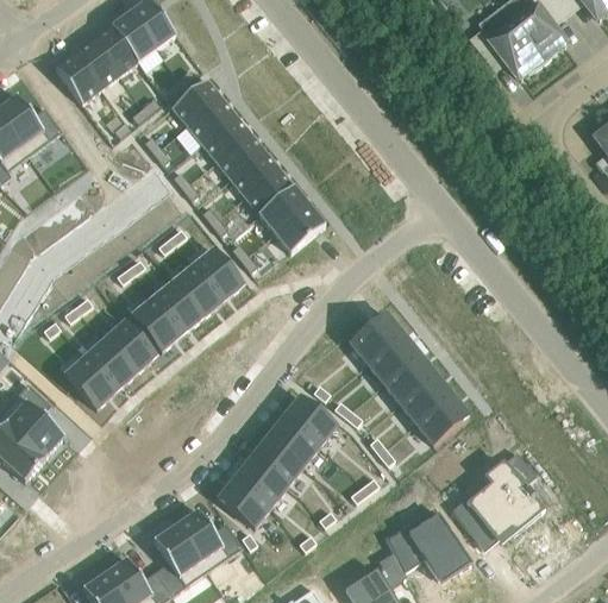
[(148,0),(129,14),(155,50),(174,36),(148,0)]
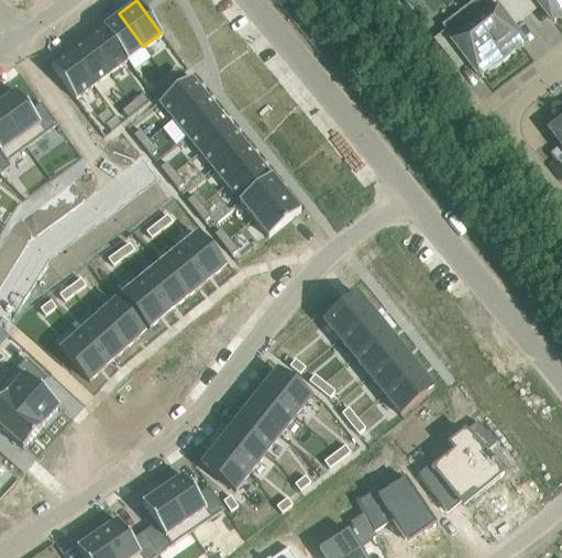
[(469,0),(462,6),(474,22),(502,58),(508,53),(515,46),(513,44),(519,40),(521,43),(522,42),(504,18),(519,6),(515,0),(469,0)]
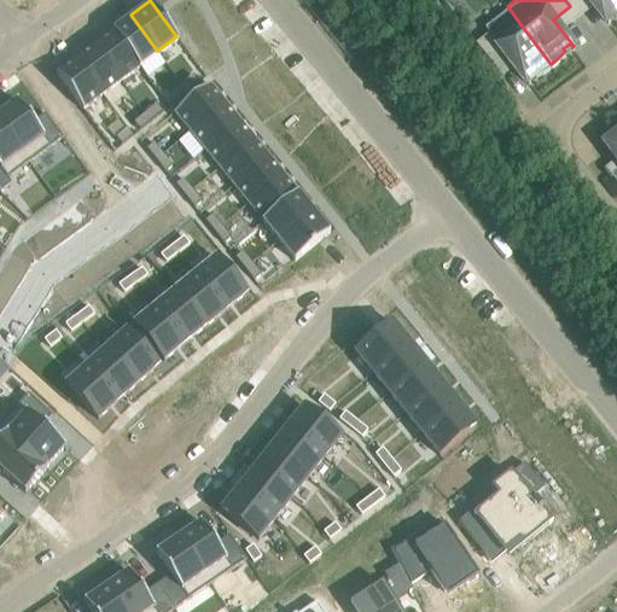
[(565,0),(570,6),(577,0),(593,0),(607,19),(609,18),(606,16),(612,11),(615,13),(616,11),(616,0),(565,0)]
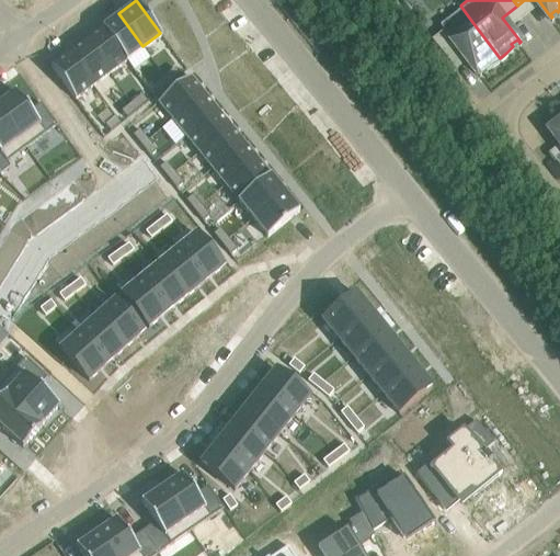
[(460,6),(441,21),(444,26),(432,36),(449,58),(461,49),(479,72),(480,72),(478,69),(483,65),(486,67),(493,63),(500,58),(472,22),(460,6)]
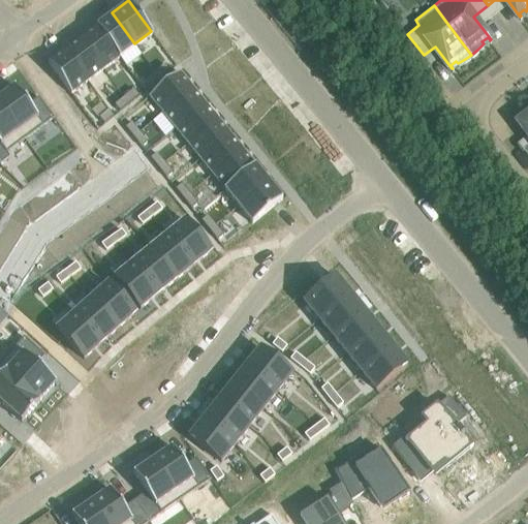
[(112,12),(95,24),(118,55),(134,43),(112,12)]
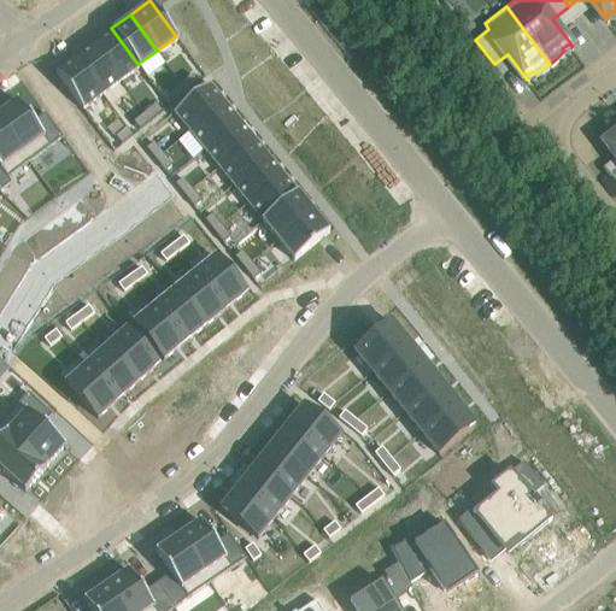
[(111,28),(93,42),(119,78),(138,64),(111,28)]
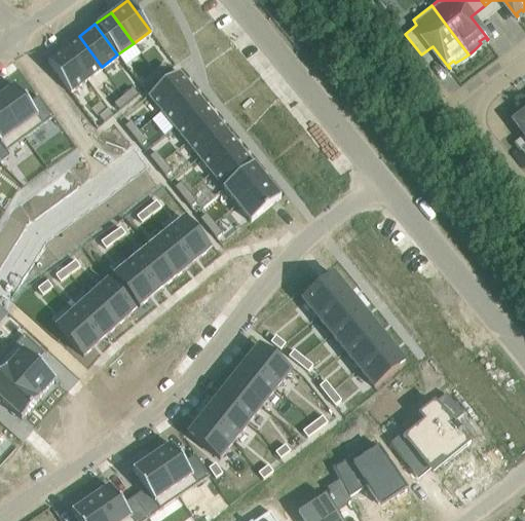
[(79,36),(63,47),(85,78),(102,67),(79,36)]
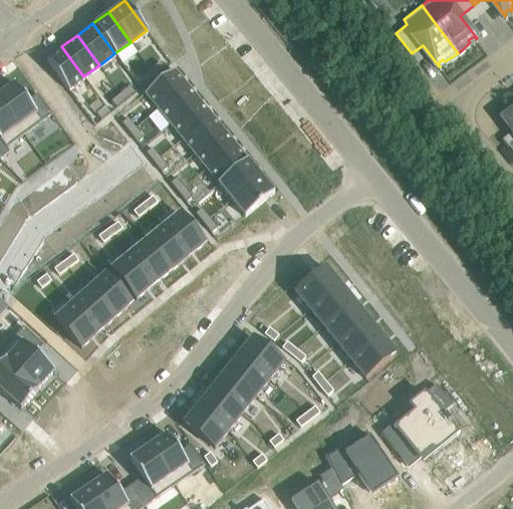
[(61,46),(45,58),(67,88),(83,76),(61,46)]
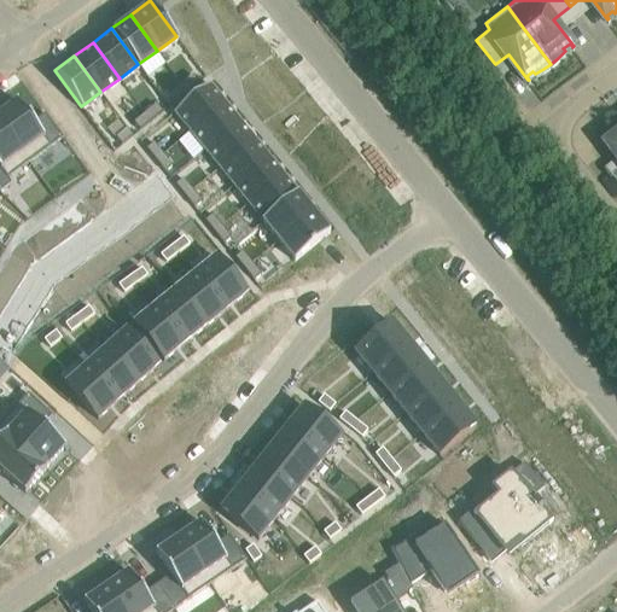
[(191,71),(179,81),(185,88),(197,79),(191,71)]
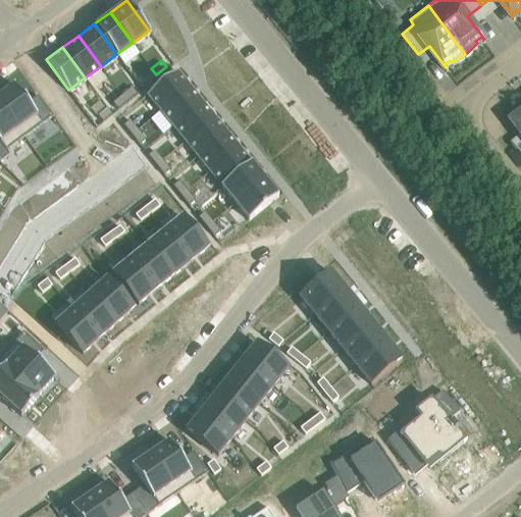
[(151,68),(141,76),(146,83),(156,74),(151,68)]
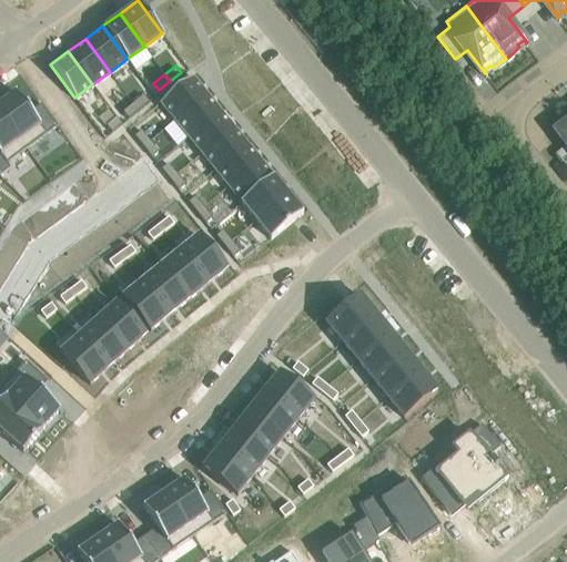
[(194,75),(162,102),(175,120),(204,96),(208,93),(194,75)]
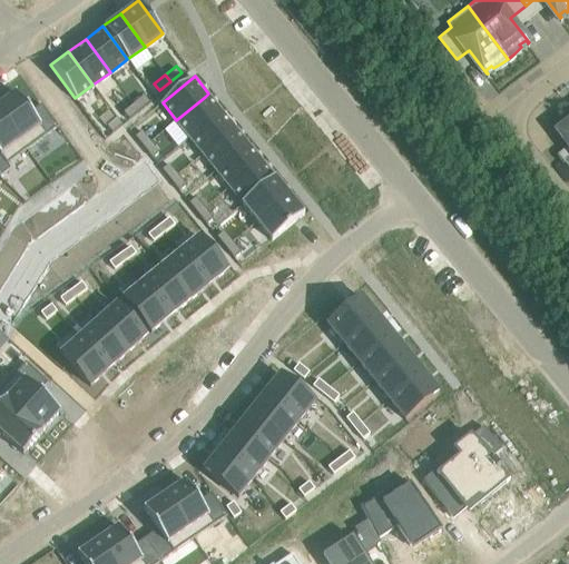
[(13,91),(0,100),(0,109),(27,146),(58,124),(41,101),(30,109),(16,89),(15,90),(13,91)]
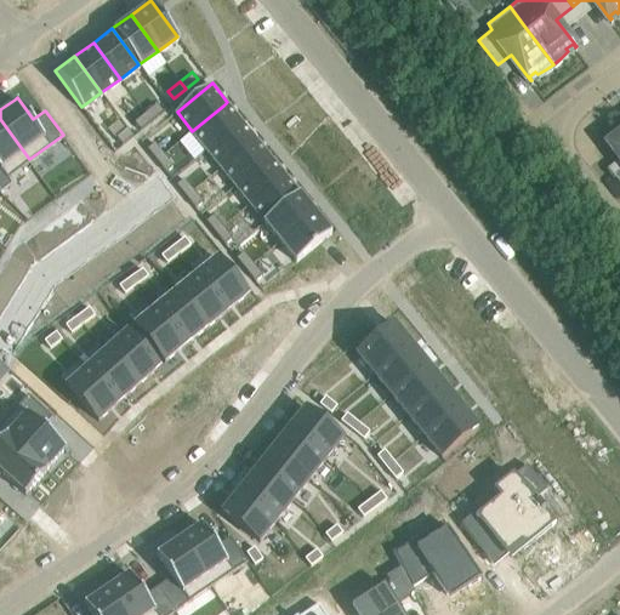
[(155,101),(144,110),(151,118),(163,108),(155,101)]
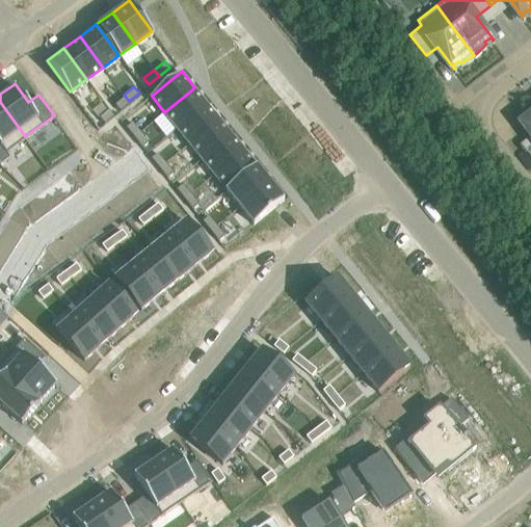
[(191,90),(164,112),(177,128),(208,103),(194,87),(191,90)]
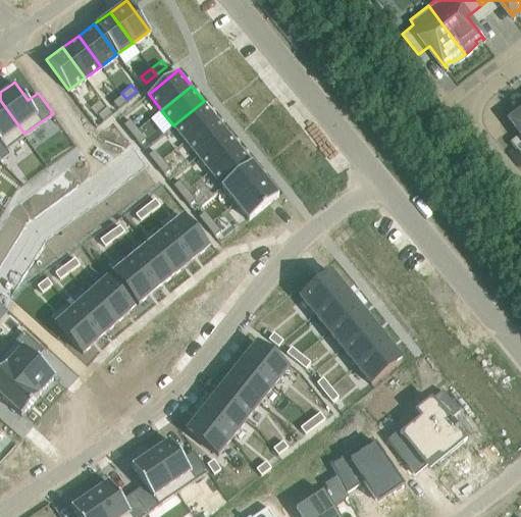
[(121,93),(111,101),(116,107),(126,99),(121,93)]
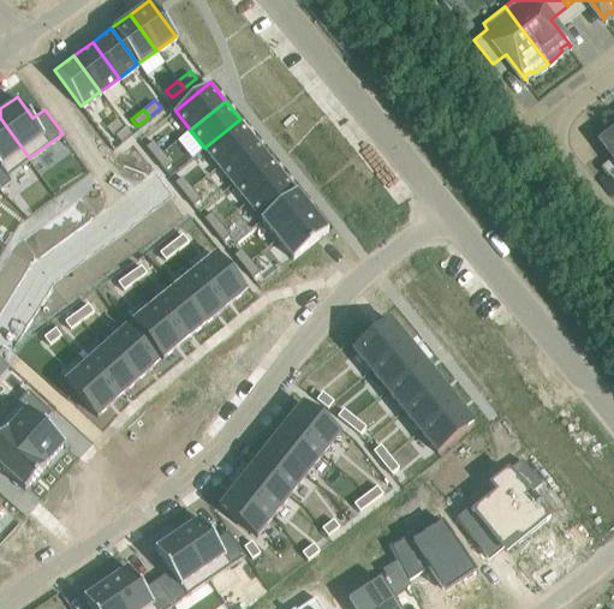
[(0,185),(11,178),(7,173),(29,157),(0,118),(0,185)]
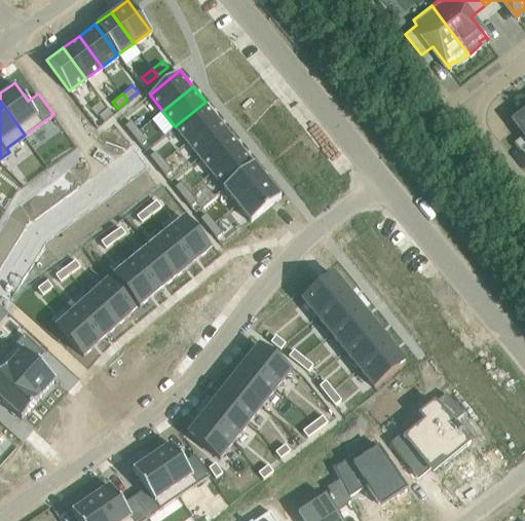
[(205,102),(175,126),(188,142),(218,117),(205,102)]
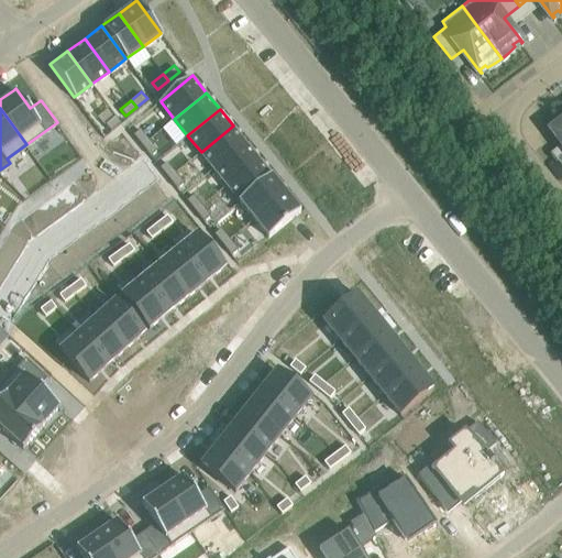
[(113,115),(102,123),(108,130),(119,121),(113,115)]
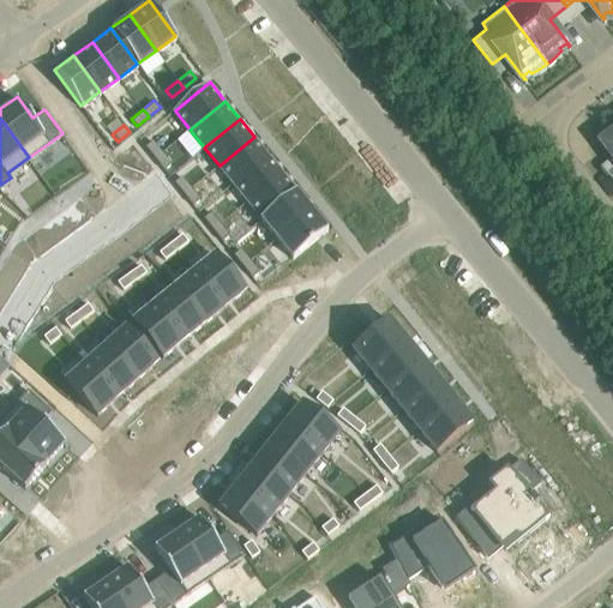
[(600,136),(612,152),(612,166),(607,170),(612,178),(612,125),(608,131),(610,133),(604,138),(601,134),(600,136)]
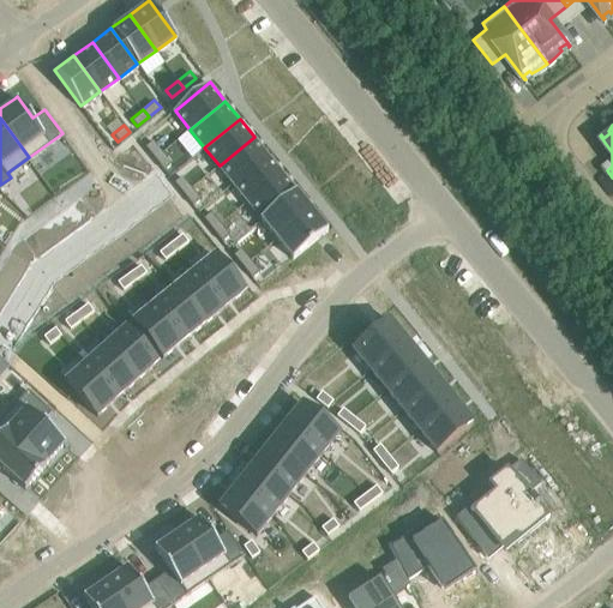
[(254,137),(220,166),(234,182),(269,155),(254,137)]
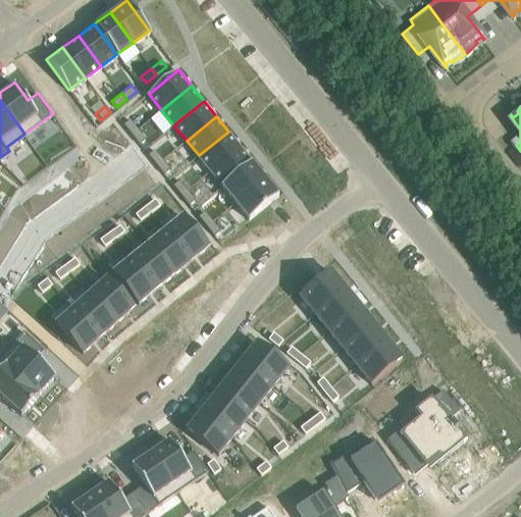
[(131,118),(124,123),(133,134),(139,128),(131,118)]
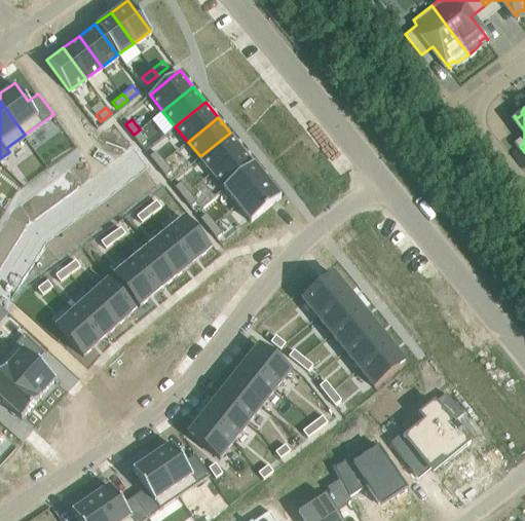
[(140,129),(134,135),(142,145),(148,140),(140,129)]
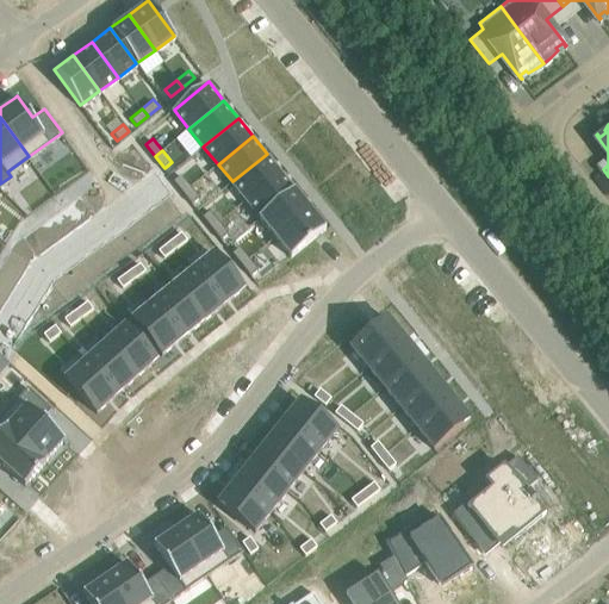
[(267,154),(232,181),(247,199),(281,172),(267,154)]
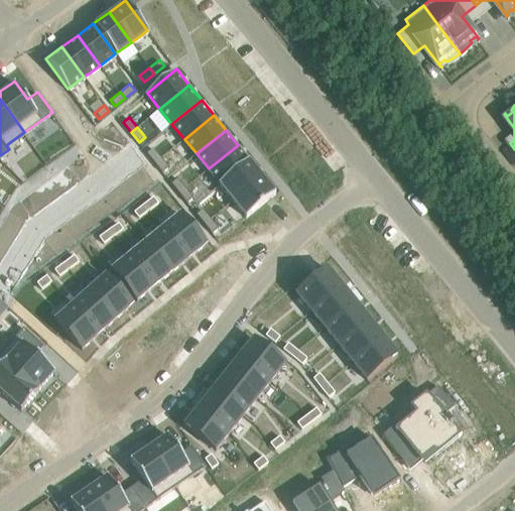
[(238,145),(209,168),(221,183),(250,160),(238,145)]
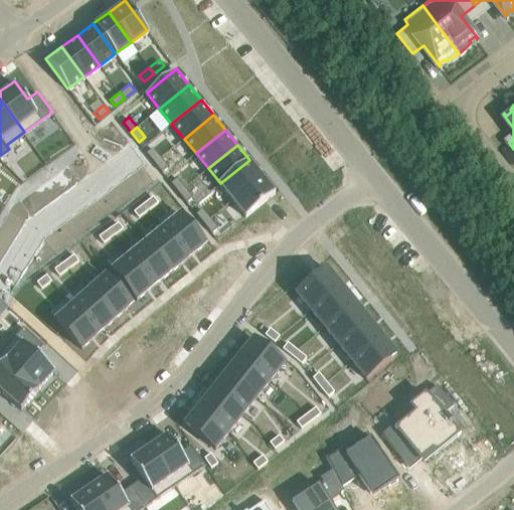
[(153,147),(147,152),(155,162),(161,157),(153,147)]
